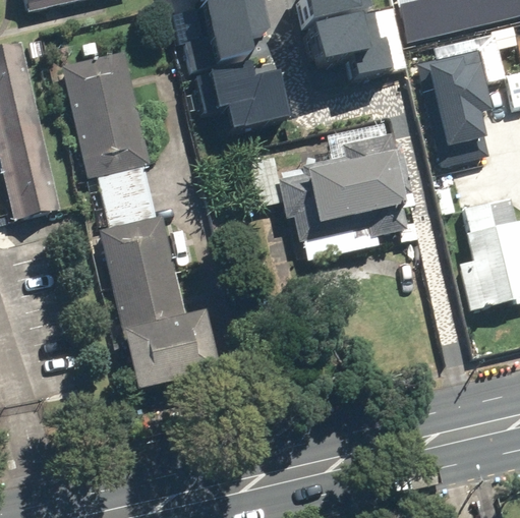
[(25,0),(27,11),(77,0),(25,0)]
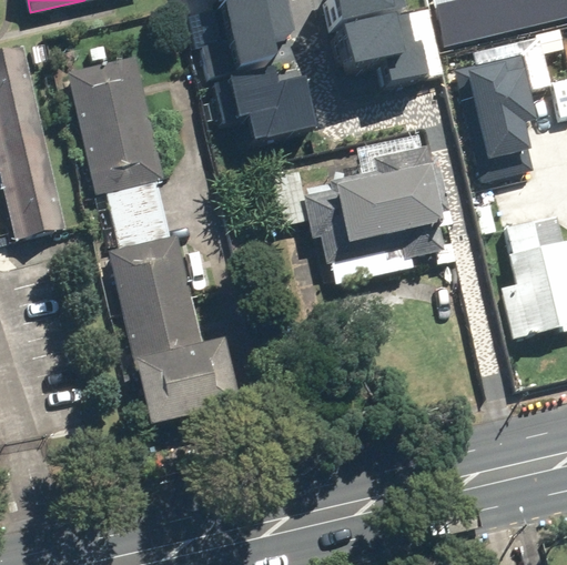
[(234,24),(201,32),(210,71),(279,54),(273,28),(281,26),(274,0),(246,0),(229,4),(234,24)]
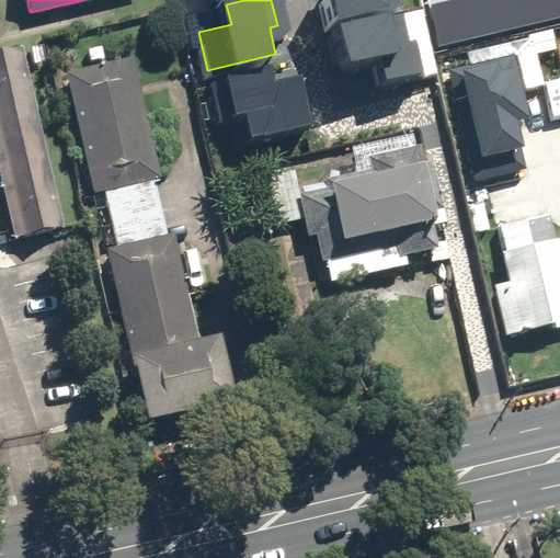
[(322,0),(329,30),(397,13),(393,0),(322,0)]
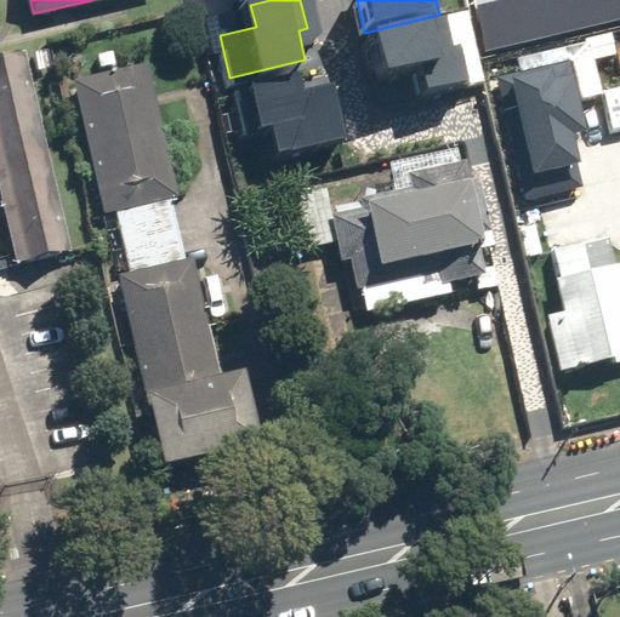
[(467,0),(478,47),(619,16),(619,0),(467,0)]
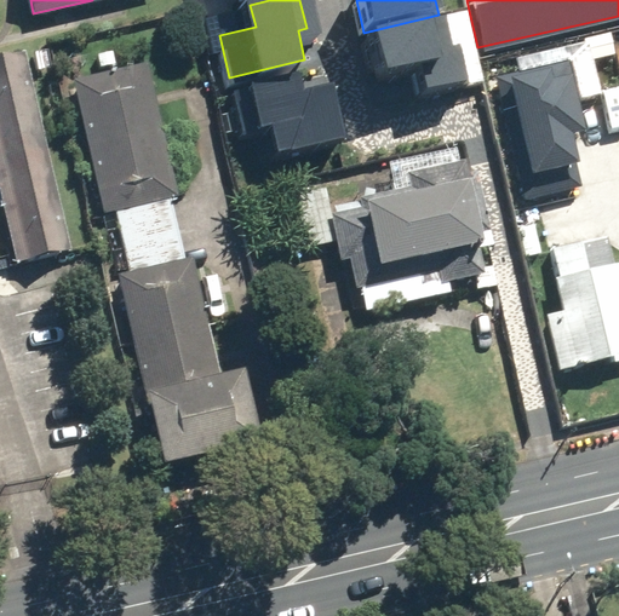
[(361,38),(371,80),(406,72),(412,93),(460,82),(452,47),(443,50),(436,21),(361,38)]
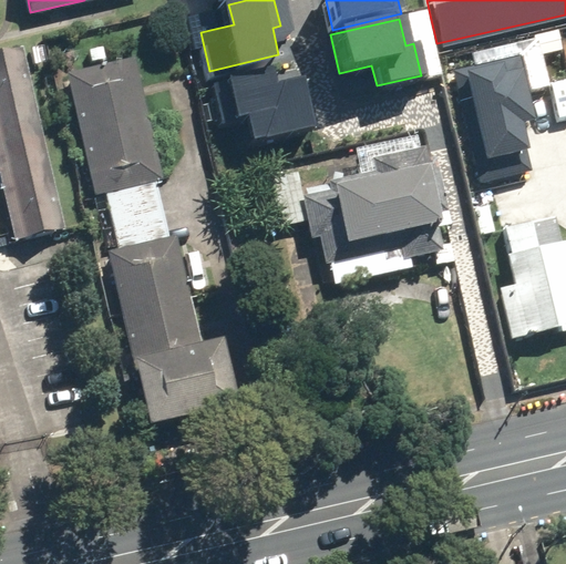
[(65,225),(23,45),(0,50),(0,170),(16,236),(65,225)]
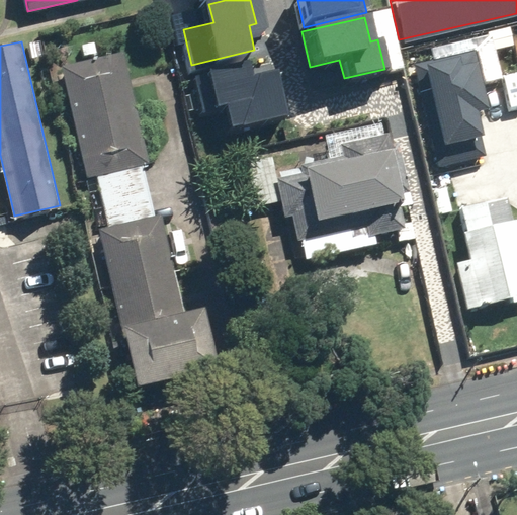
[(124,51),(60,65),(86,178),(96,176),(144,165),(150,163),(124,51)]
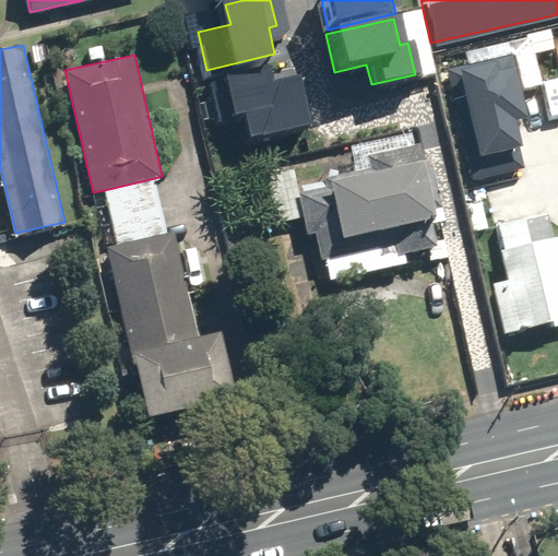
[(502,68),(501,63),(456,71),(472,156),(522,148),(518,121),(527,119),(518,66),(502,68)]
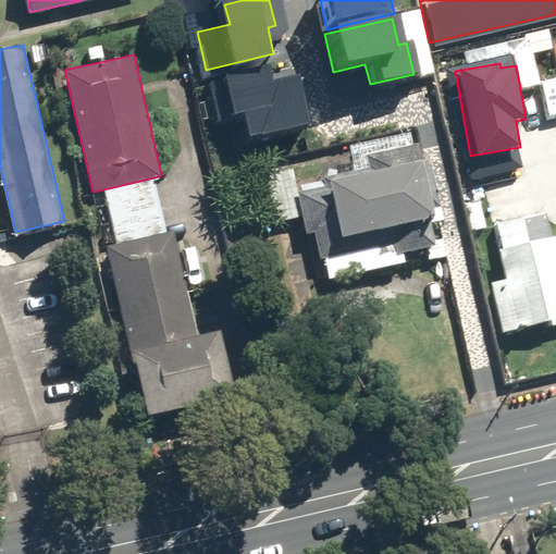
[(213,83),(222,121),(254,113),(259,133),(301,123),(295,91),(287,94),(281,68),(213,83)]
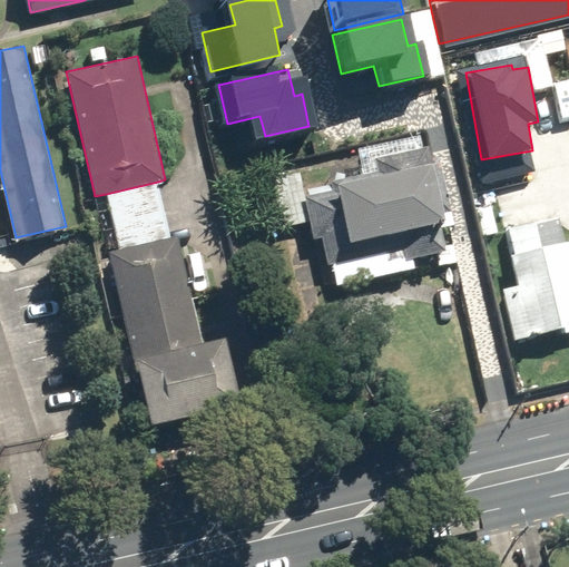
[(355,149),(361,173),(334,179),(336,189),(304,197),(314,242),(324,240),(335,286),(414,269),(405,232),(445,223),(442,212),(452,209),(439,155),(430,157),(428,145),(423,146),(421,135),(355,149)]
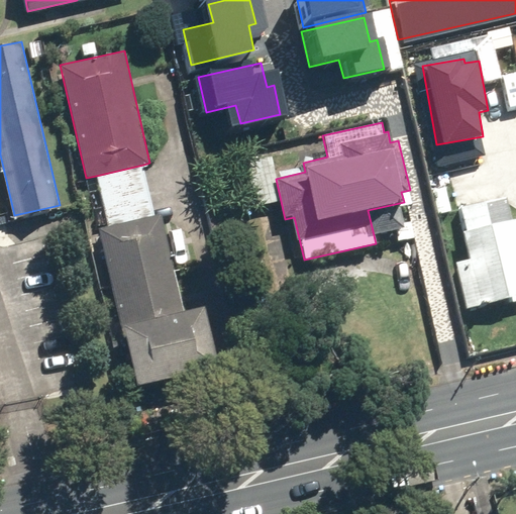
[(143,165),(96,176),(108,225),(156,214),(143,165)]
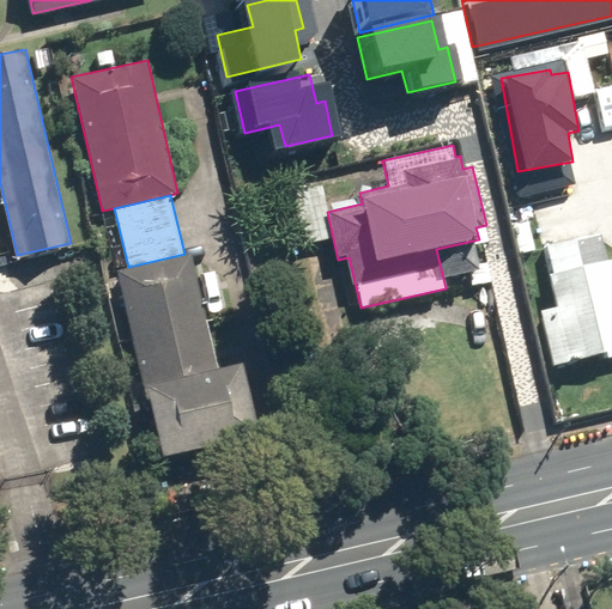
[(611,259),(583,265),(579,237),(544,243),(556,306),(541,309),(551,364),(611,352),(611,259)]
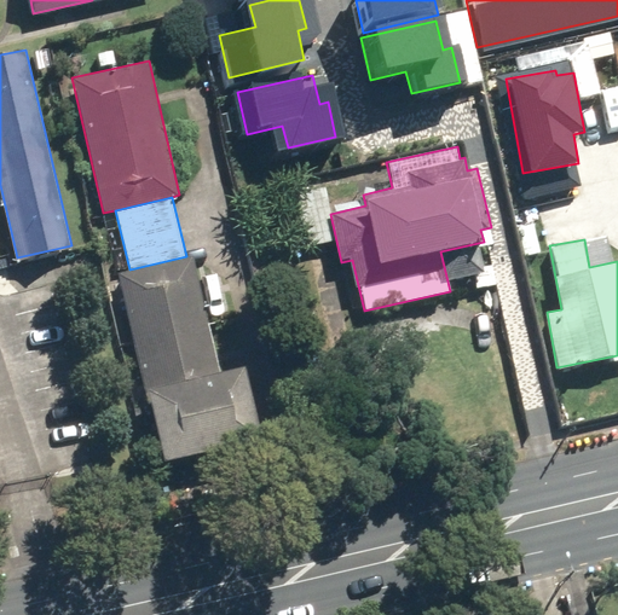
[(247,367),(218,375),(190,255),(186,256),(130,270),(120,272),(163,462),(263,439),(247,367)]
